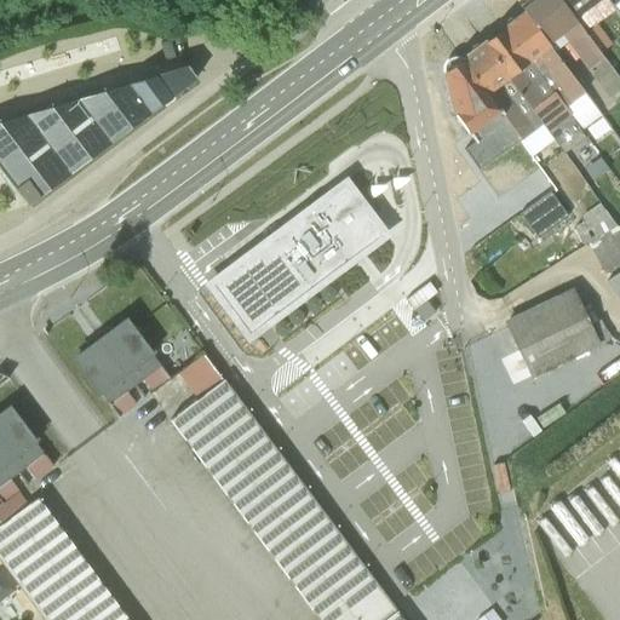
[(607,98),(619,89),(619,80),(601,52),(584,30),(574,19),(560,0),(523,0),(518,4),(522,10),(555,52),(566,44),(607,98)]
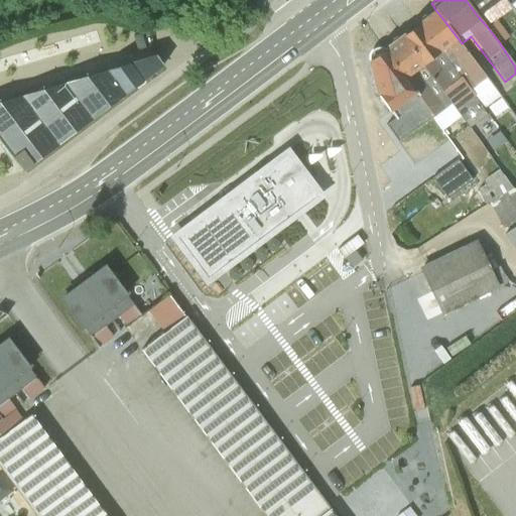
[(466,0),(478,16),(498,0),(466,0)]
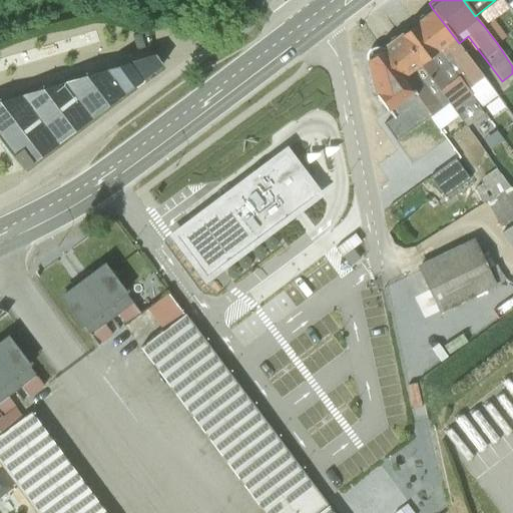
[(512,0),(500,0),(505,5),(512,16),(512,0)]
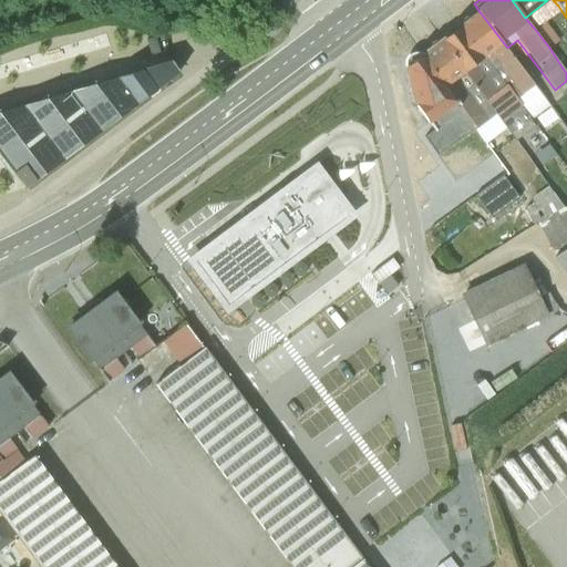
[(549,104),(477,9),(455,26),(528,121),(549,104)]
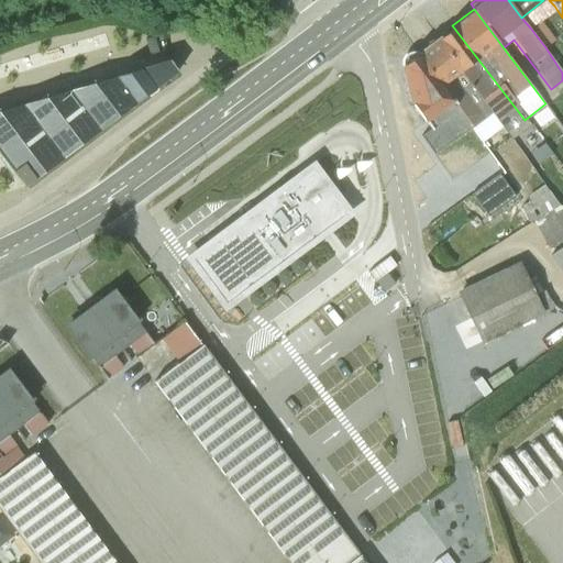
[(537,22),(530,28),(545,47),(552,42),(537,22)]
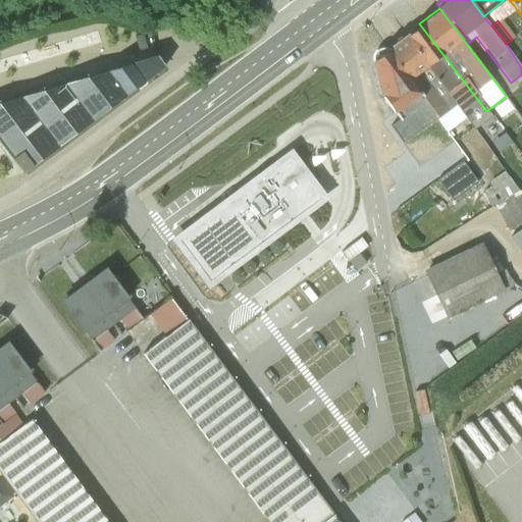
[(486,111),(419,23),(406,34),(466,118),(474,128),(490,116),(486,111)]
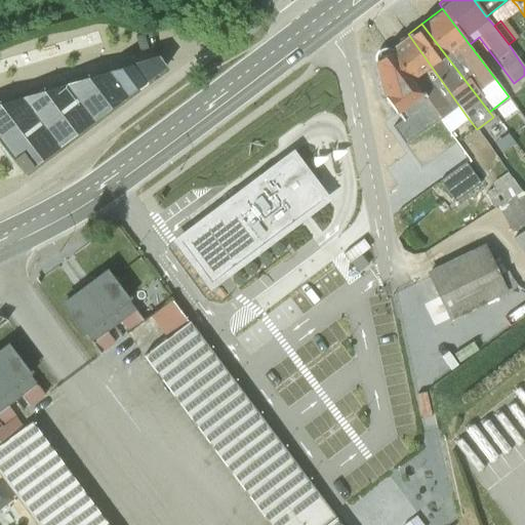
[(469,119),(408,34),(390,50),(439,119),(450,133),(469,119)]
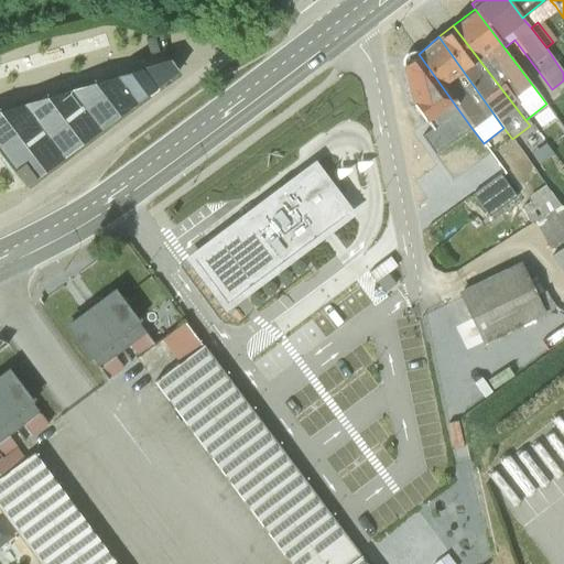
[(420,138),(434,158),(472,128),(419,54),(415,53),(412,53),(407,55),(403,60),(402,64),(412,104),(425,120),(424,120),(431,130),(420,138)]
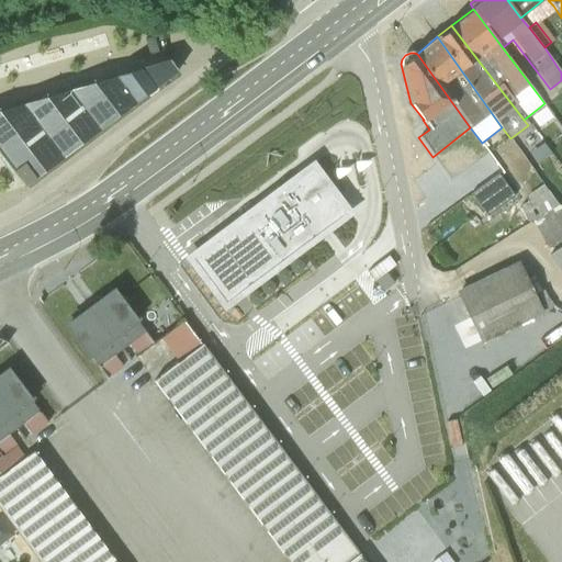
[(0,111),(0,154),(24,187),(178,72),(169,60),(0,111)]
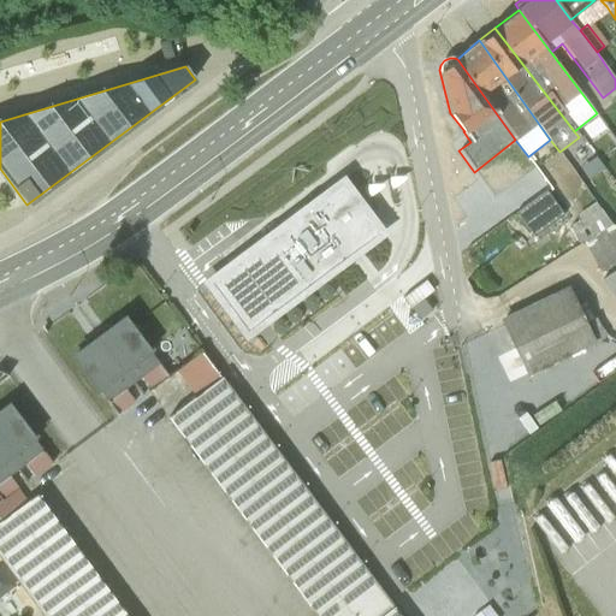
[(379,234),(342,184),(209,284),(247,333),(379,234)]
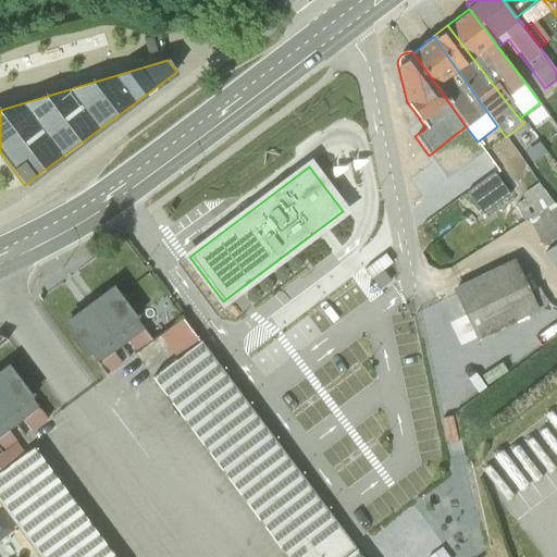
[(509,195),(493,173),(465,194),(481,215),(509,195)]
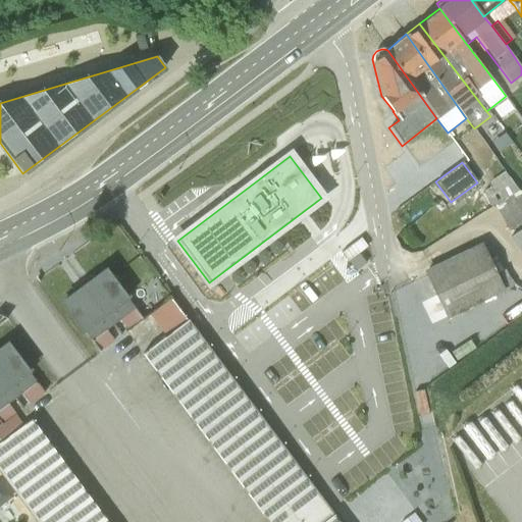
[(482,192),(489,206),(494,205),(518,191),(505,172),(488,183),(491,188),(482,192)]
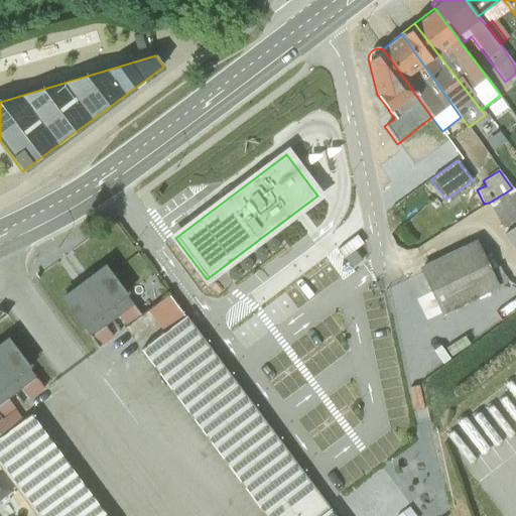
[(515,194),(512,188),(489,203),(505,234),(515,226),(515,194)]
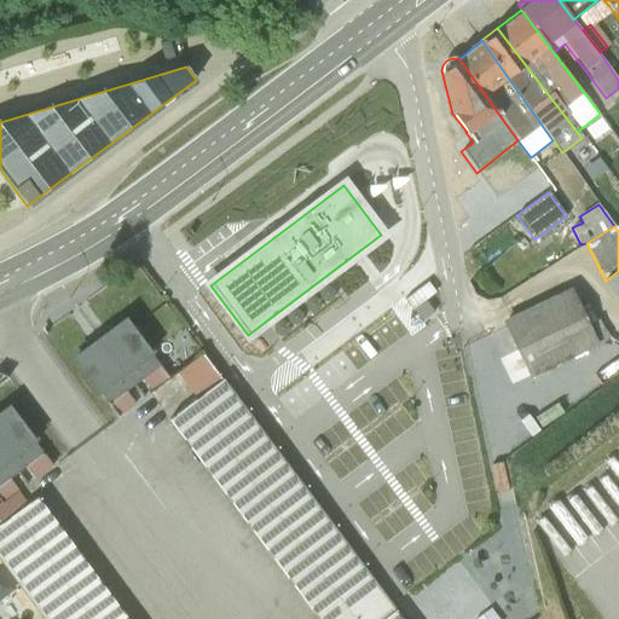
[(603,282),(618,304),(618,271),(606,281),(603,282)]
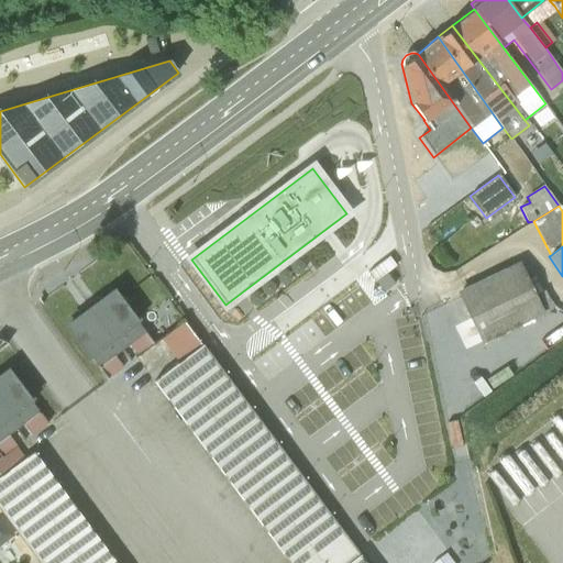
[(483,341),(554,309),(545,290),(536,296),(520,264),(461,293),(460,295),(483,341)]
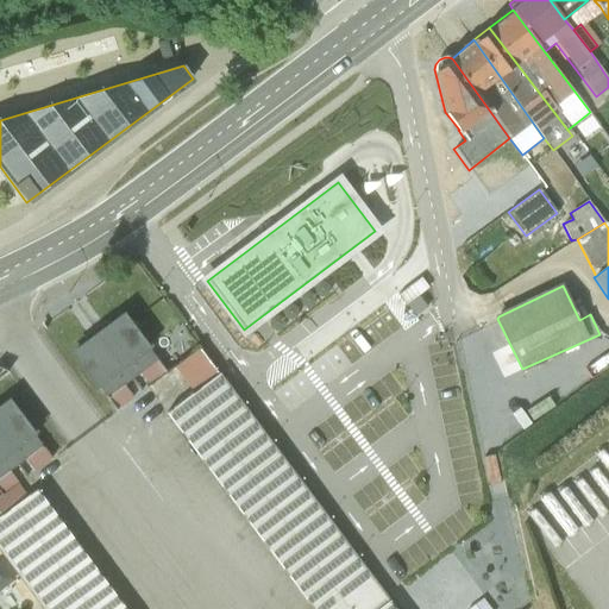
[(149,385),(164,372),(149,351),(152,347),(127,311),(95,334),(131,378),(139,372),(149,385)]
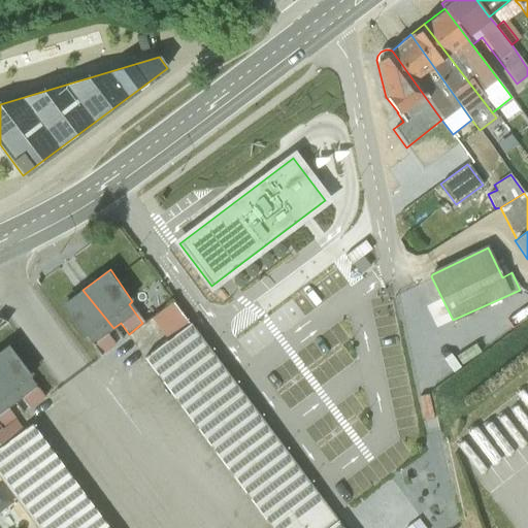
[(83,290),(61,305),(70,319),(68,320),(81,338),(86,335),(101,356),(114,345),(106,333),(113,328),(83,290)]
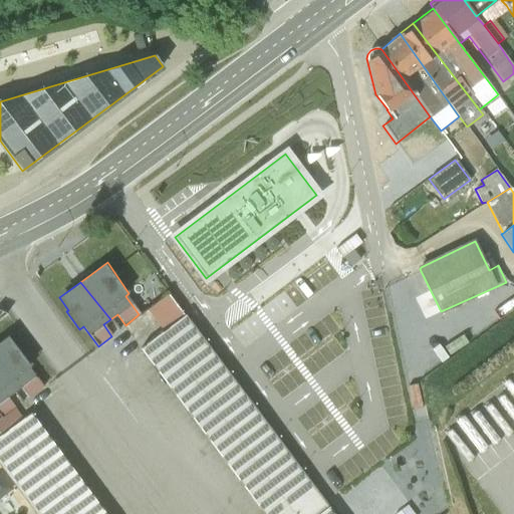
[(332,513),(169,296),(148,312),(162,332),(140,348),(263,513),(332,513)]
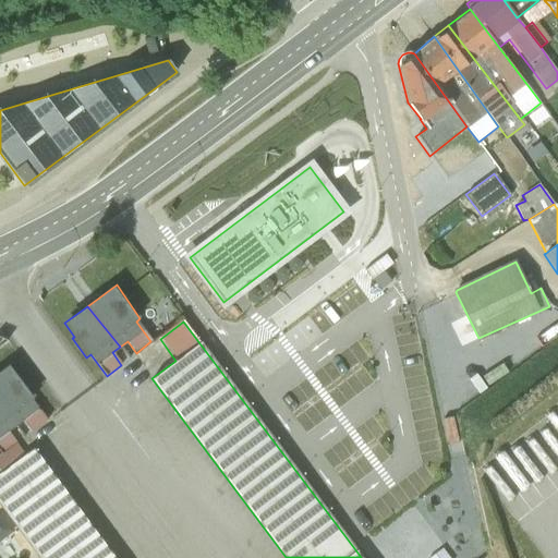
[(11,364),(0,371),(0,403),(15,425),(23,420),(32,432),(46,421),(32,399),(34,397),(11,364)]
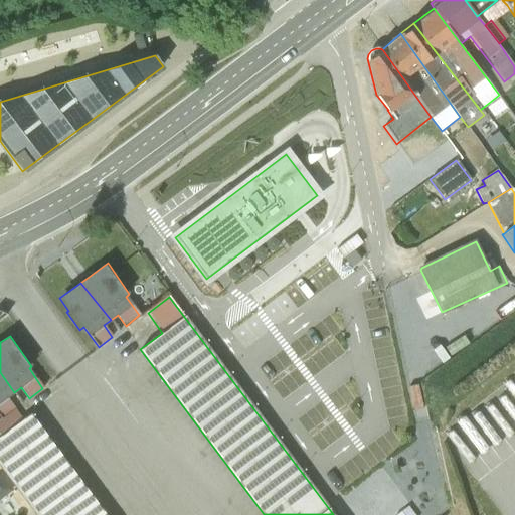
[(0,435),(22,419),(14,409),(15,408),(7,397),(14,392),(0,372),(0,417),(0,418),(0,435)]
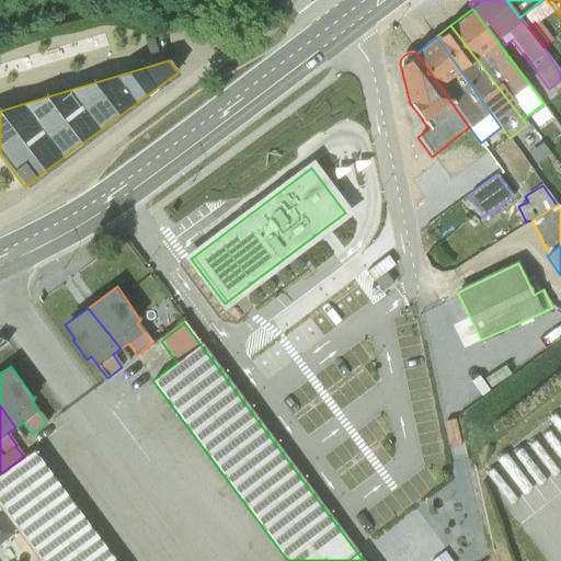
[(24,457),(0,473),(0,507),(42,560),(115,560),(34,451),(24,457)]
